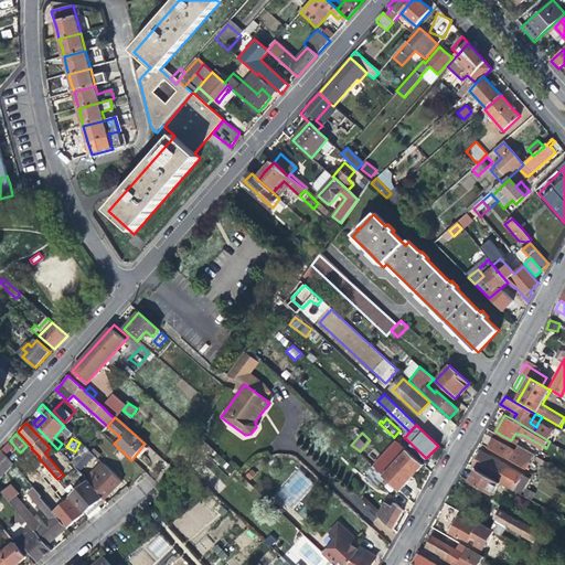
[(487,447),(521,467),(526,470),(534,455),(518,446),(515,451),(498,441),(491,438),(487,447)]
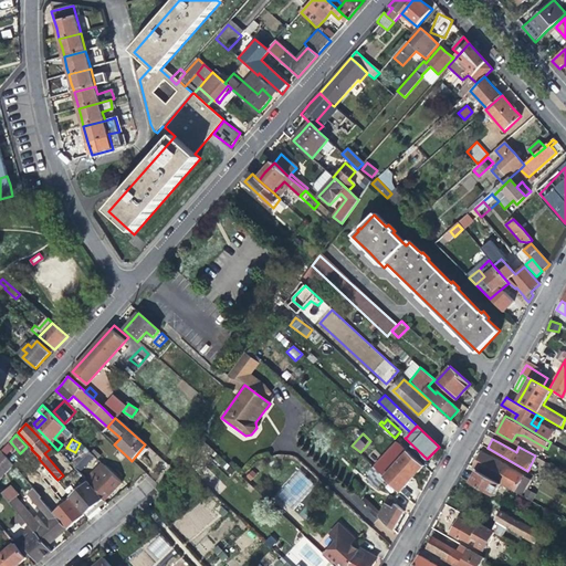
[(398,441),(375,467),(385,477),(409,451),(398,441)]
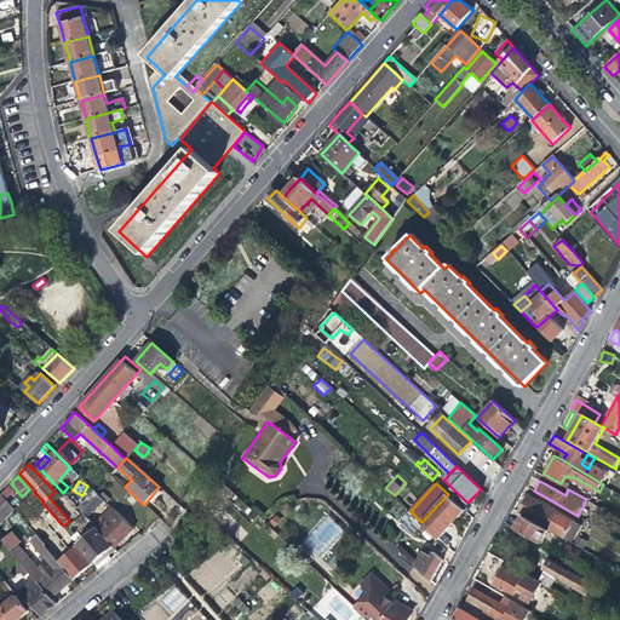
[(591,500),(593,495),(584,489),(580,494),(591,500)]
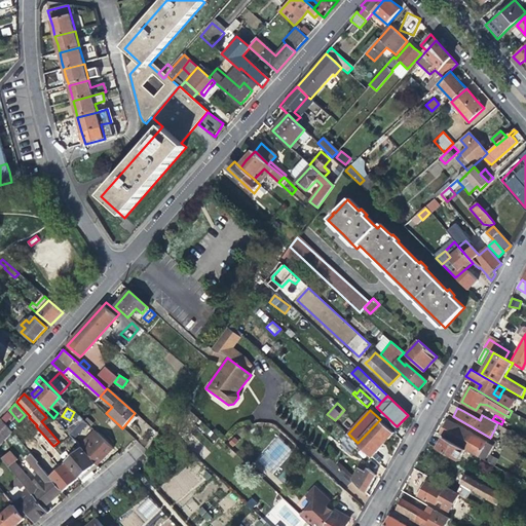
[(0,443),(11,430),(10,429),(1,419),(0,419),(0,443)]
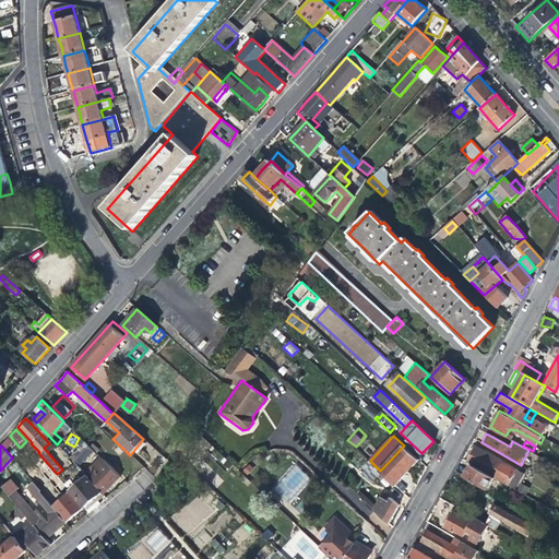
[(405,473),(418,459),(404,445),(380,471),(395,484),(405,473)]
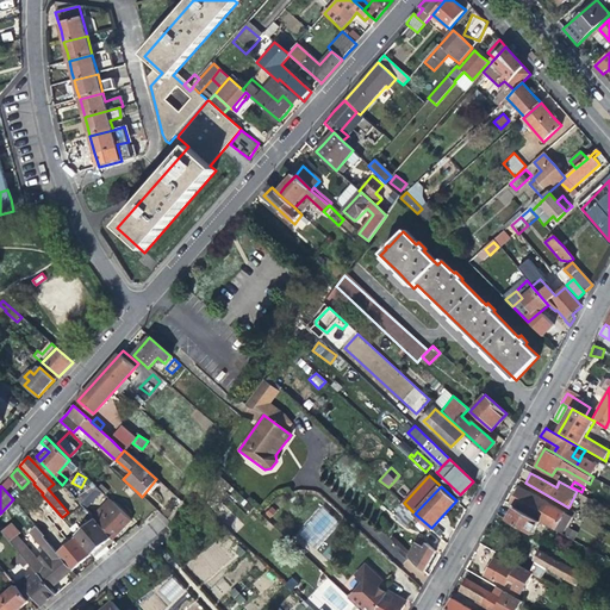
[(510,505),(515,508),(540,522),(556,531),(561,523),(546,514),(551,505),(520,489),(510,505)]
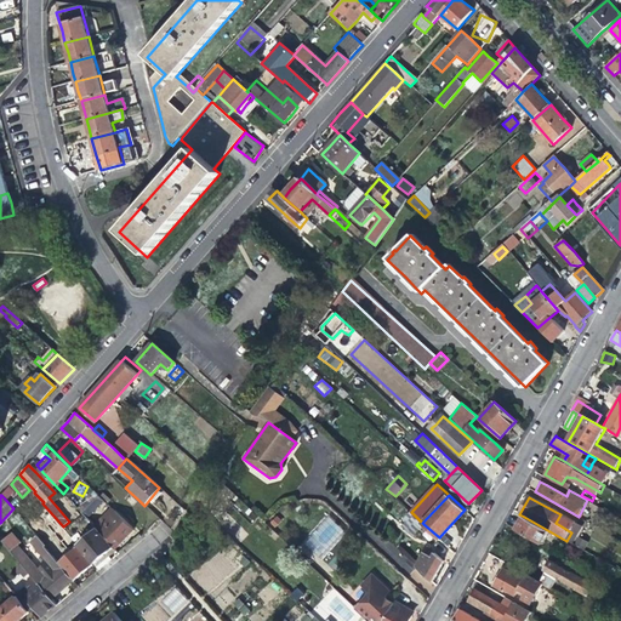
[(135,530),(132,529),(112,508),(93,525),(115,548),(121,542),(135,530)]
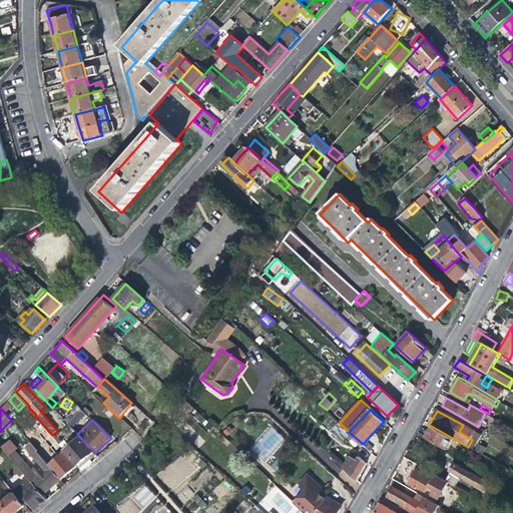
[(341,441),(349,432),(340,423),(337,421),(332,427),(334,429),(332,432),(341,441)]
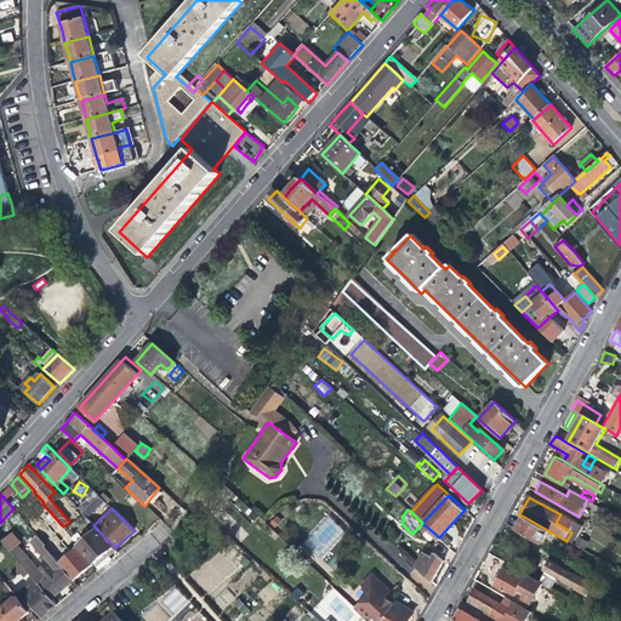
[(86,569),(93,564),(78,546),(72,539),(47,512),(40,518),(57,536),(58,535),(72,551),(63,558),(78,576),(86,569)]
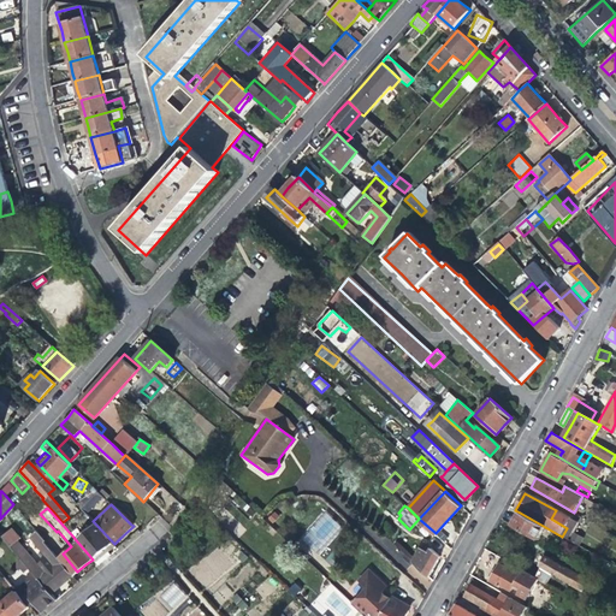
[(566,516),(556,510),(551,519),(567,528),(572,520),(566,516)]
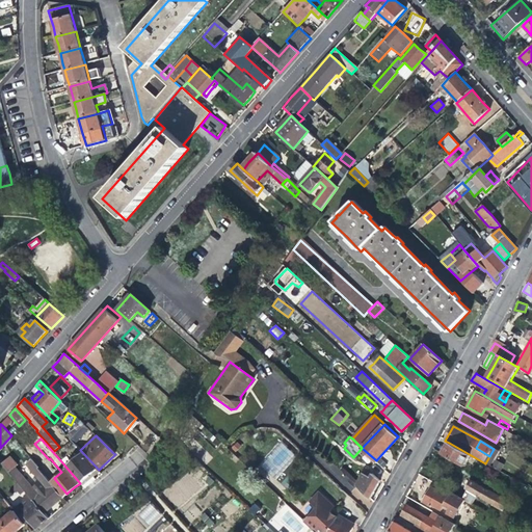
[(464,466),(471,455),(449,443),(447,447),(443,454),(464,466)]
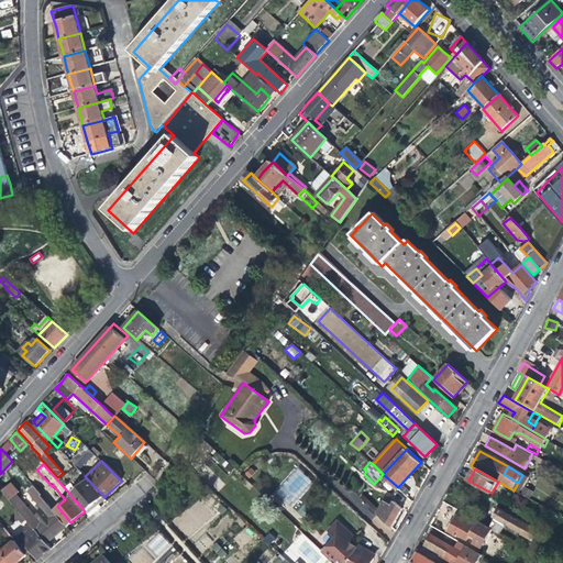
[(88,481),(70,495),(85,511),(91,506),(101,497),(88,481)]
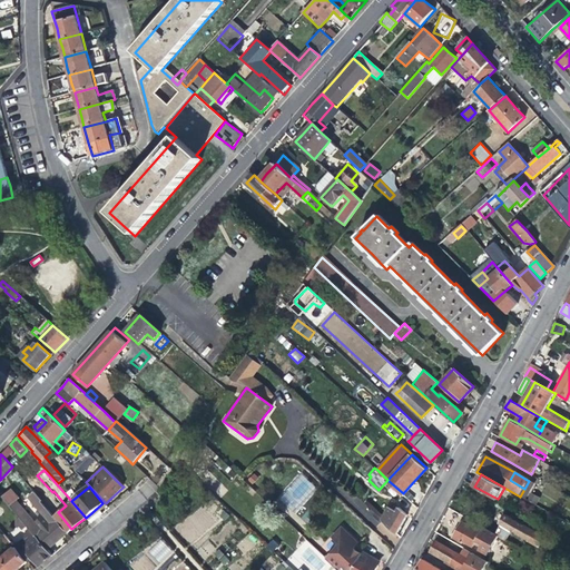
[(67,533),(51,514),(48,510),(40,501),(37,497),(32,492),(27,497),(42,516),(35,522),(16,500),(19,498),(11,489),(1,495),(21,518),(28,527),(30,529),(48,550),(58,542),(67,533)]
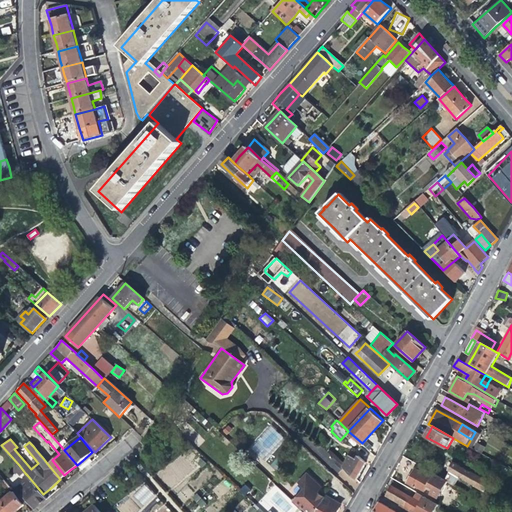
[(41,446),(36,450),(43,458),(48,454),(41,446)]
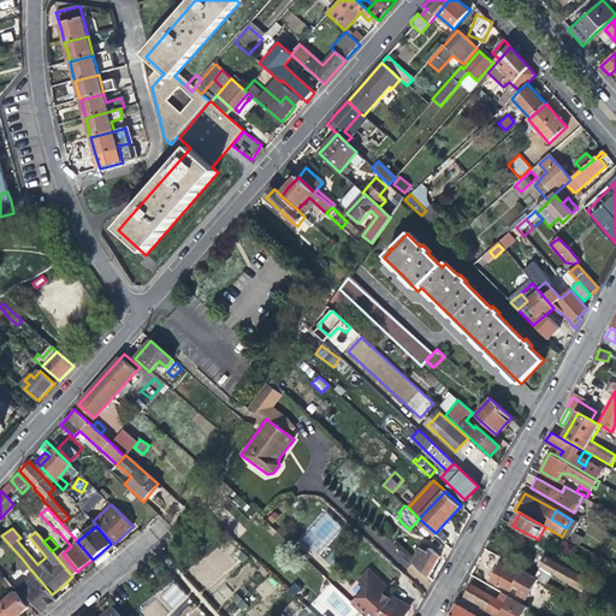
[(414,562),(428,576),(436,564),(440,555),(426,544),(414,562)]
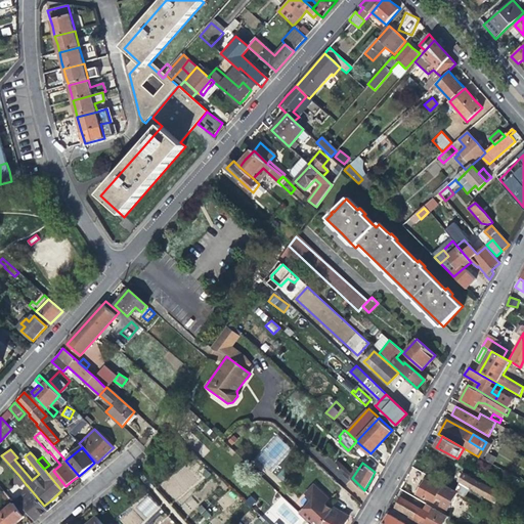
[(423,472),(412,466),(408,472),(420,478),(423,472)]
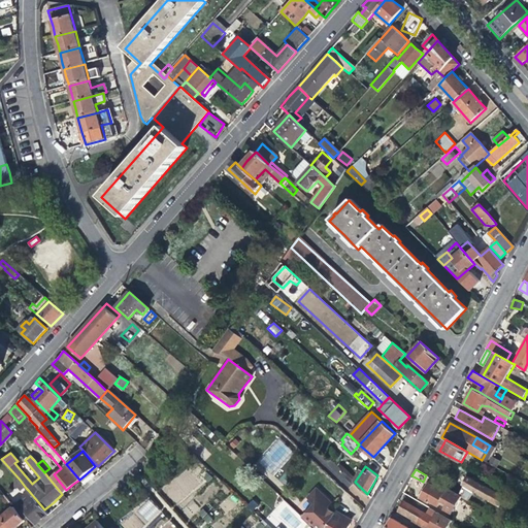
[(462,496),(471,501),(476,492),(500,505),(505,496),(469,476),(464,485),(467,487),(462,496)]
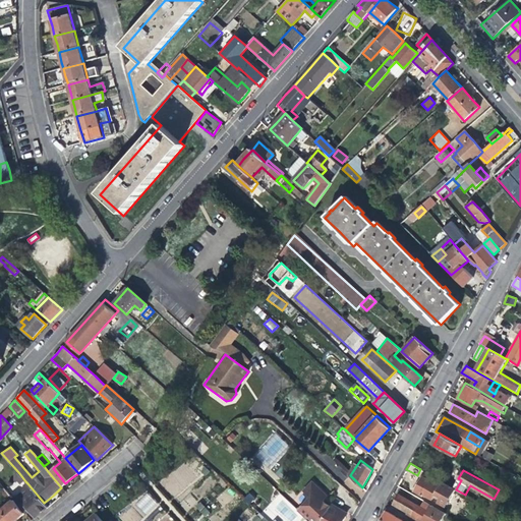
[(21,484),(25,481),(19,473),(15,477),(21,484)]
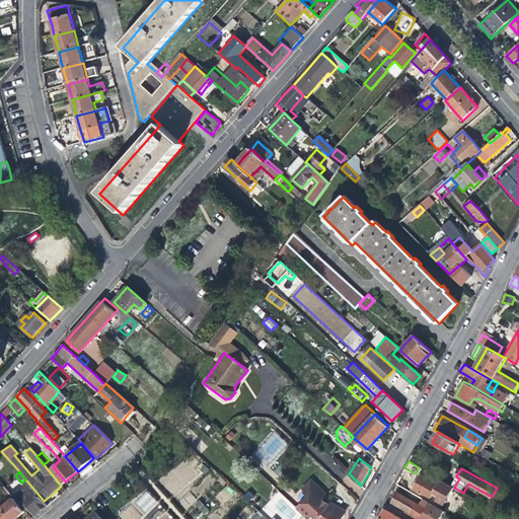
[(422,474),(413,489),(421,494),(421,495),(429,499),(431,497),(443,504),(453,487),(440,479),(438,485),(431,480),(422,474)]
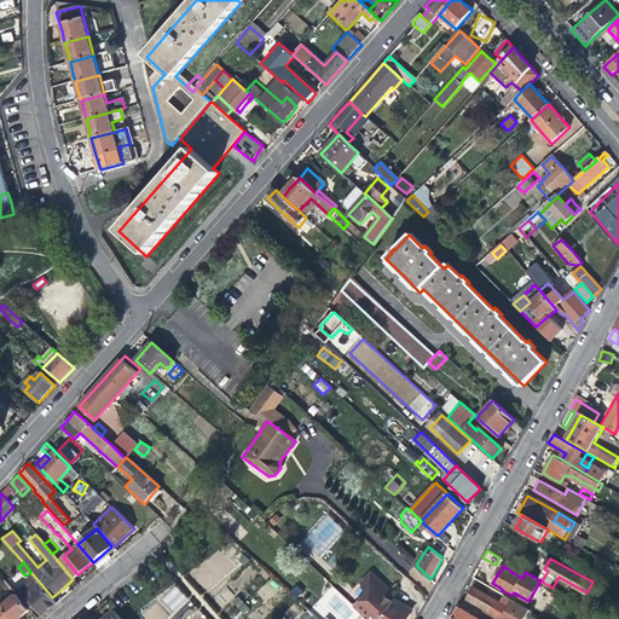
[(391,593),(379,580),(369,572),(360,582),(371,591),(374,589),(386,597),(391,593)]
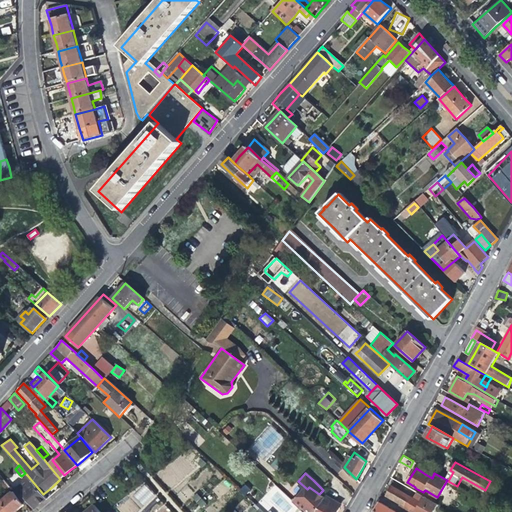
[(13,491),(13,492),(24,504),(27,501),(34,509),(40,504),(47,498),(43,494),(27,475),(23,478),(24,479),(22,481),(22,483),(13,491)]
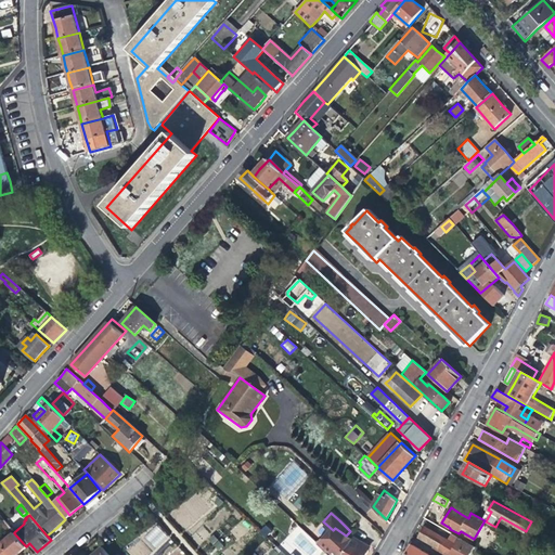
[(129,554),(153,554),(171,539),(155,523),(125,551),(129,554)]
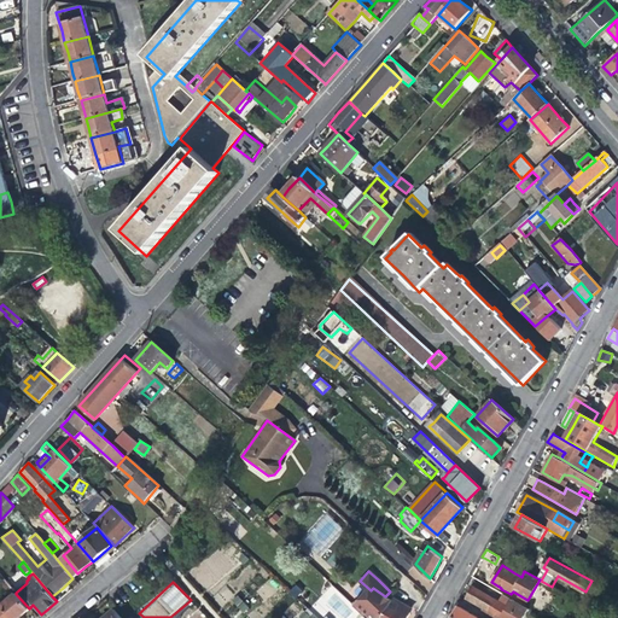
[(373,588),(371,590),(356,607),(367,617),(404,617),(408,613),(400,607),(385,596),(373,588)]
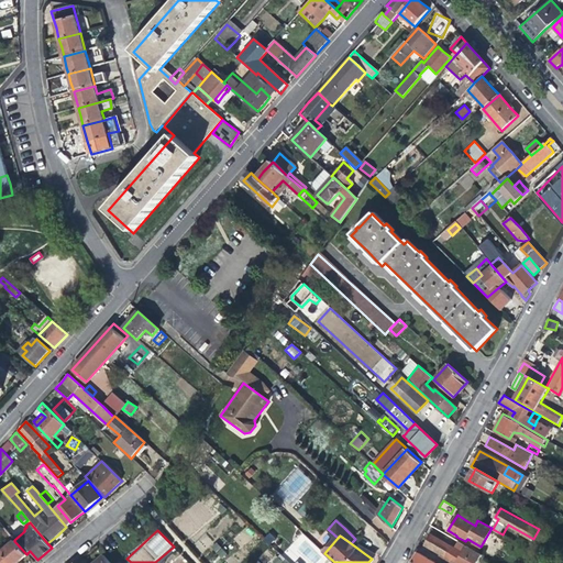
[(477,562),(483,555),(477,552),(470,549),(457,541),(453,548),(431,536),(429,539),(426,544),(448,558),(446,561),(451,562),(477,562)]
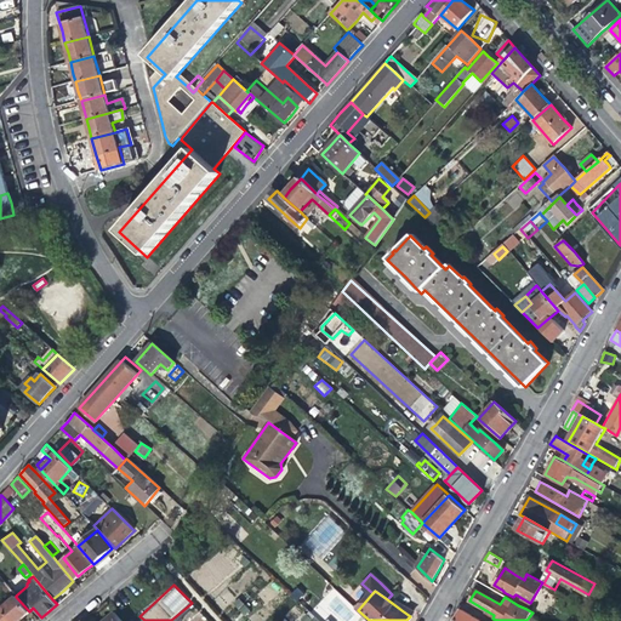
[(16,597),(0,609),(0,620),(17,620),(29,611),(16,597)]
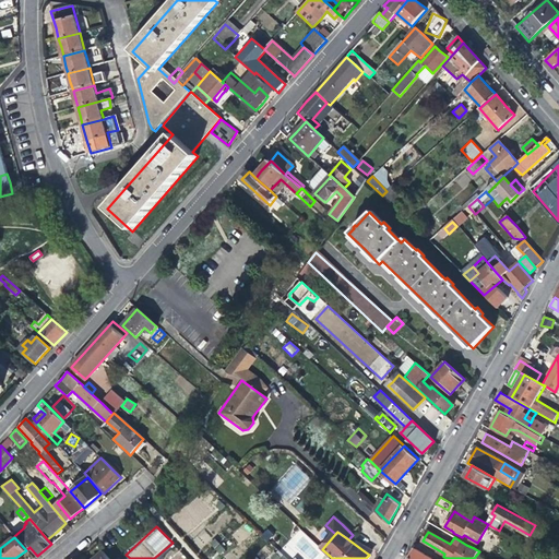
[(216,538),(210,543),(218,555),(225,551),(216,538)]
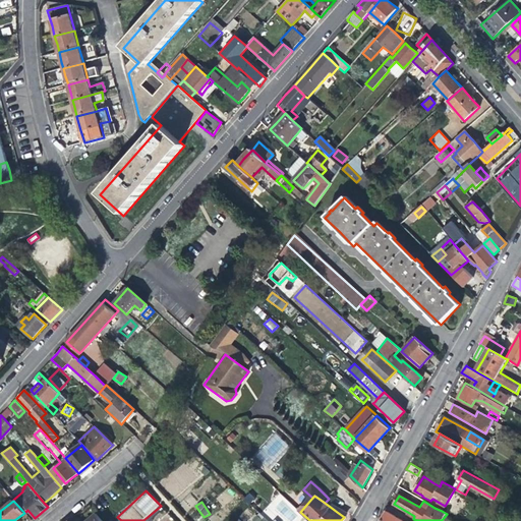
[(381,520),(382,520),(405,520),(398,516),(387,510),(381,520)]
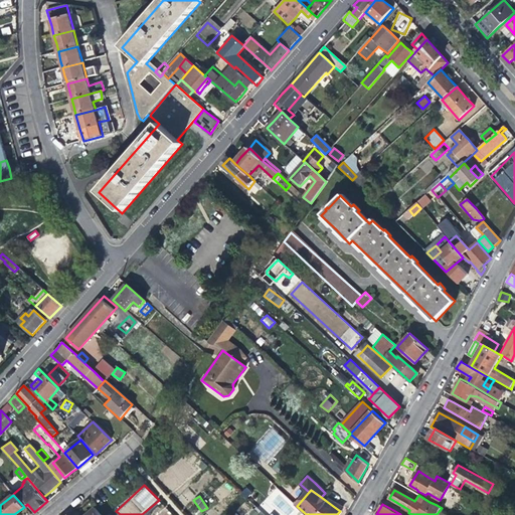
[(101,514),(93,506),(86,513),(81,514),(101,514)]
